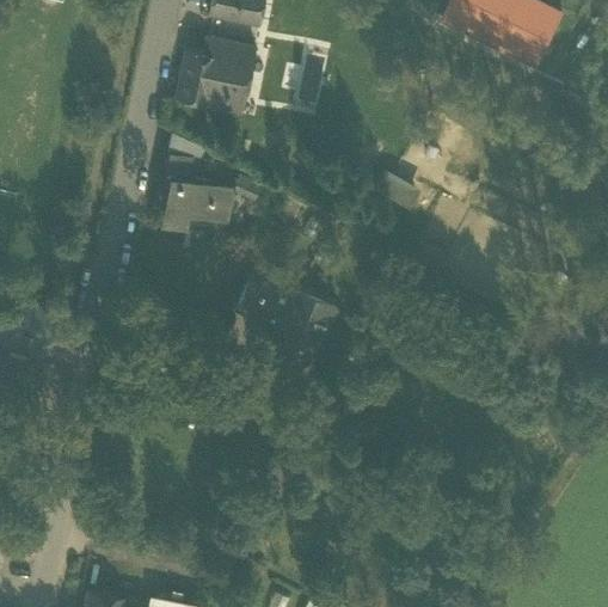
[(213,0),(210,16),(262,26),(266,0),(213,0)]
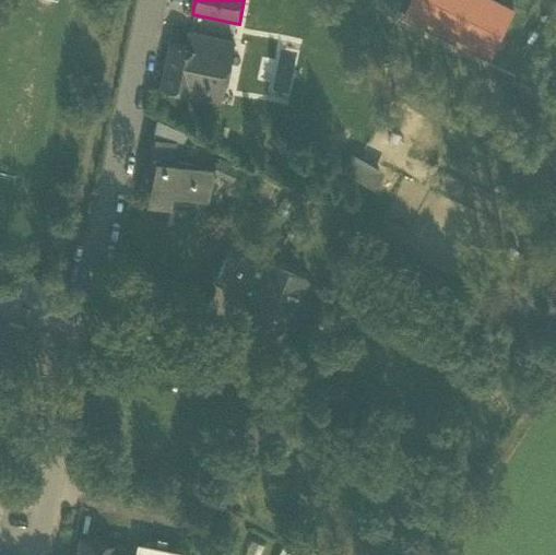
[(494,63),(518,9),(499,0),(412,0),(402,22),(494,63)]
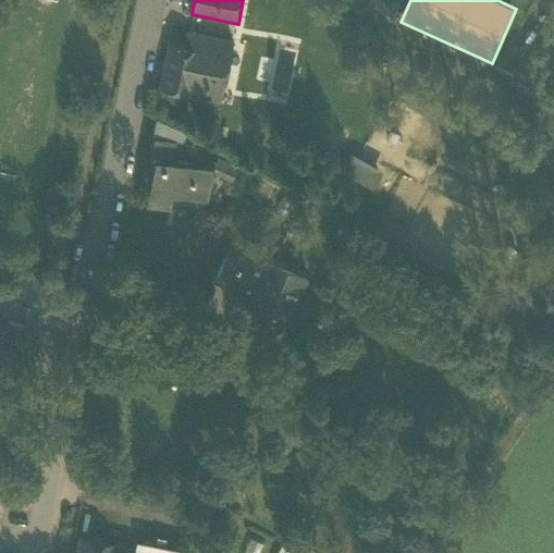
[(163,91),(204,99),(206,87),(208,88),(209,84),(225,86),(234,44),(191,35),(187,49),(172,47),(163,91)]
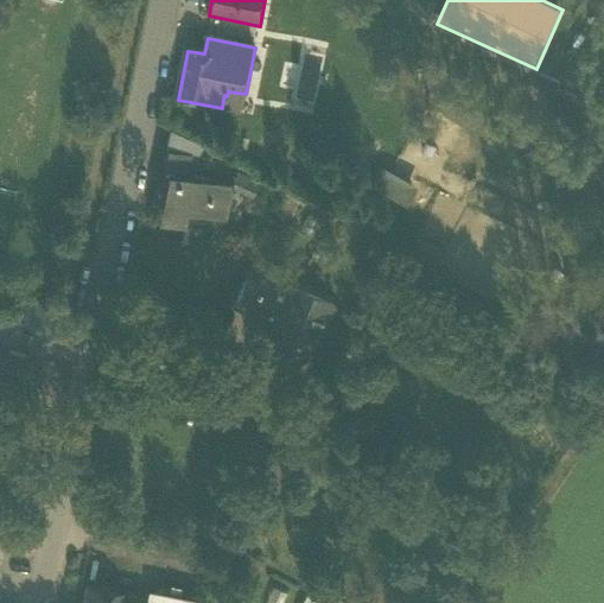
[(171,132),(167,152),(194,158),(202,159),(205,151),(171,132)]
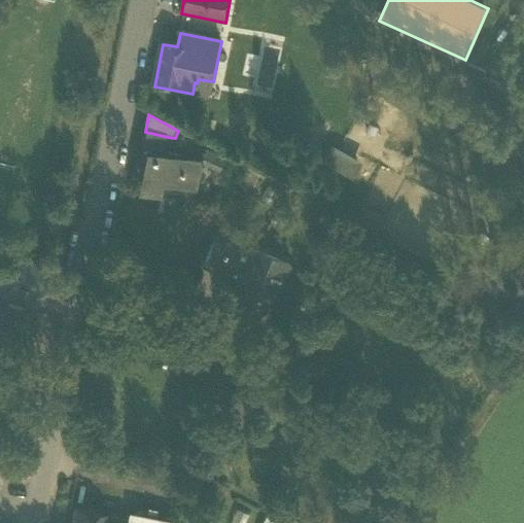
[(132,190),(162,197),(164,185),(198,193),(203,165),(204,163),(164,154),(168,137),(145,132),(132,190)]
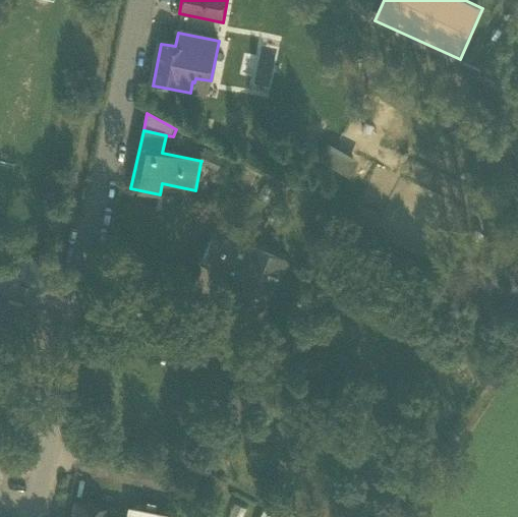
[(354,177),(360,159),(327,147),(321,165),(354,177)]
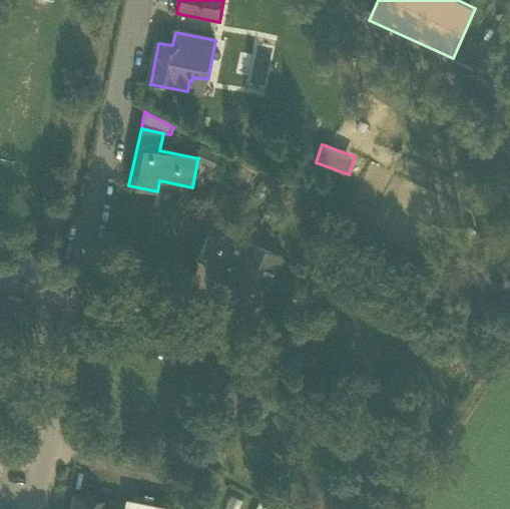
[(197,160),(215,168),(220,157),(202,149),(198,158),(197,160)]
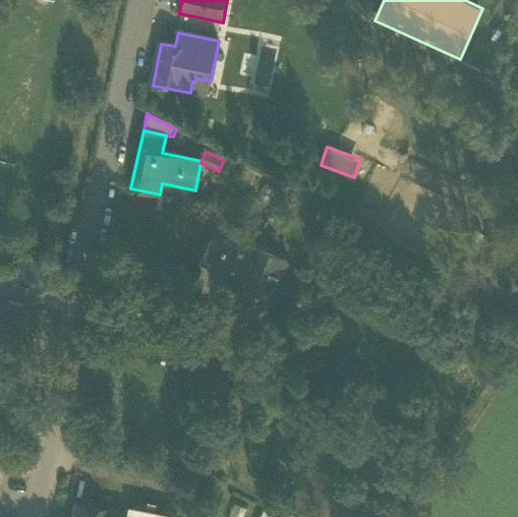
[(224,308),(262,325),(263,324),(261,323),(277,284),(281,286),(290,265),(288,264),(288,263),(252,247),(249,253),(215,239),(204,266),(238,280),(227,308),(225,307),(224,308)]
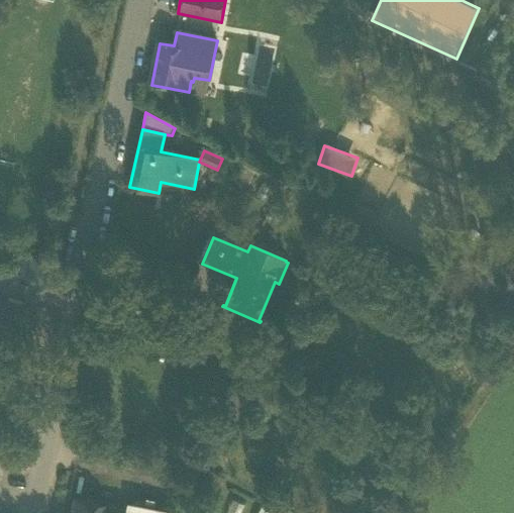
[(128,512),(76,501),(74,512),(128,512)]
